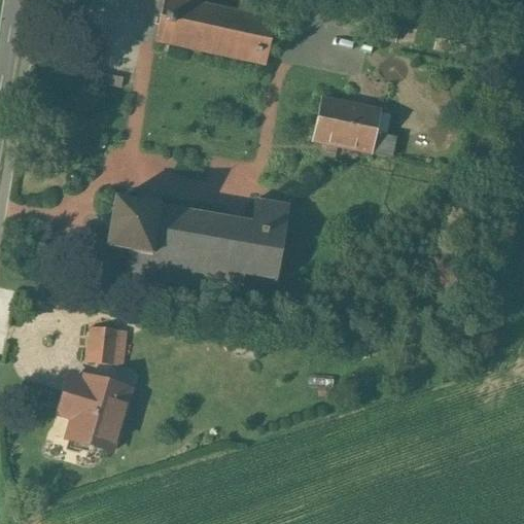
[(239,10),(189,0),(165,0),(156,41),(159,42),(159,41),(266,65),(267,65),(280,8),(242,0),(239,10)]
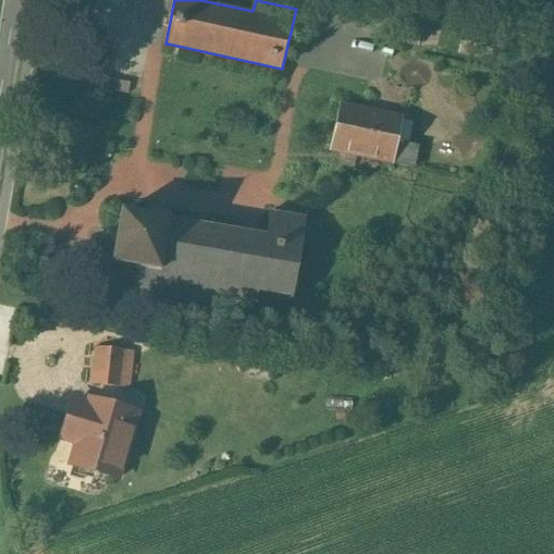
[(404,117),(342,103),(332,148),(395,161),(395,160),(416,165),(420,145),(399,140),(404,117)]
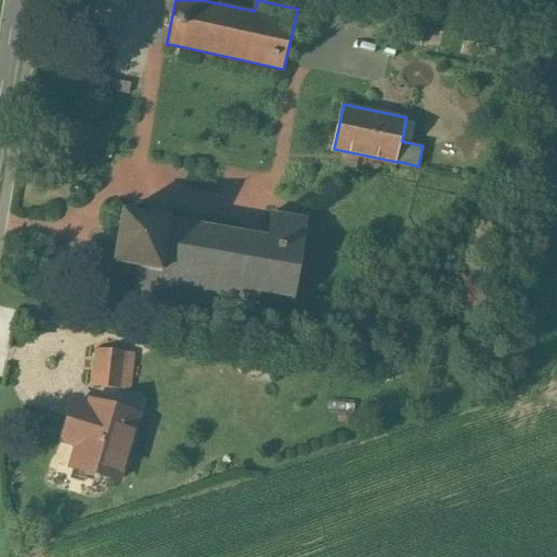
[(268,239),(171,221),(173,211),(149,207),(147,217),(124,213),(120,229),(119,229),(116,248),(117,248),(115,265),(138,269),(134,293),(136,293),(137,291),(255,311),(255,313),(257,313),(263,281),(294,287),(292,300),(294,300),(310,217),(308,217),(308,219),(275,213),(275,211),(274,211),(268,239)]
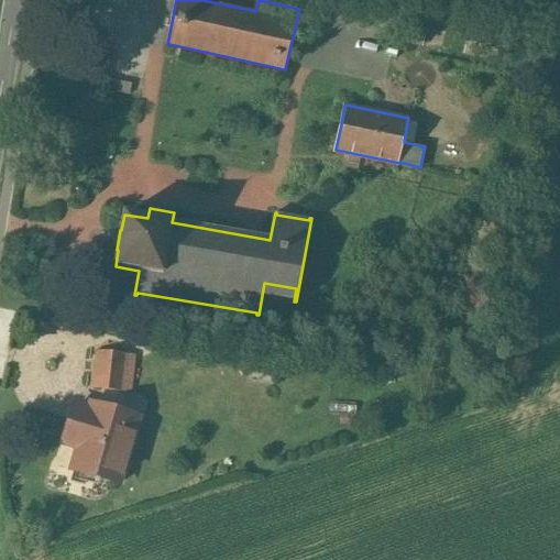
[(128,353),(100,350),(96,384),(124,387),(128,353)]
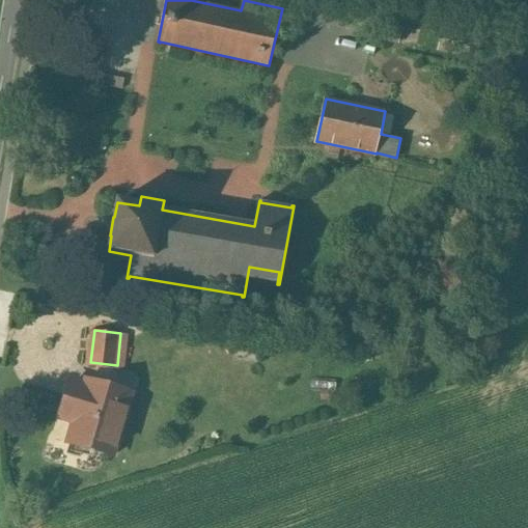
[(132,392),(87,380),(86,385),(75,381),(63,417),(76,420),(70,442),(113,454),(132,392)]
